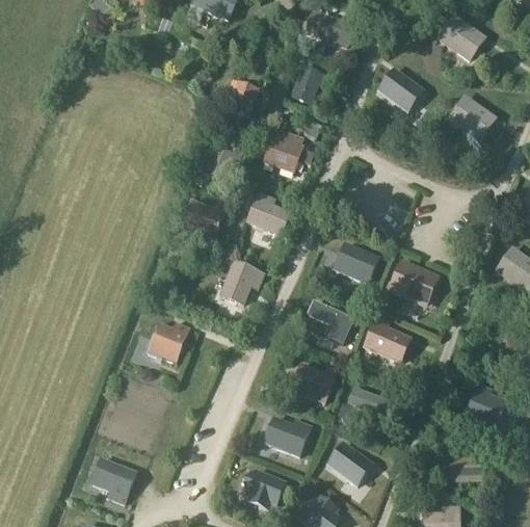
[(191,0),(189,6),(184,18),(197,23),(202,11),(229,22),(237,0),(191,0)]
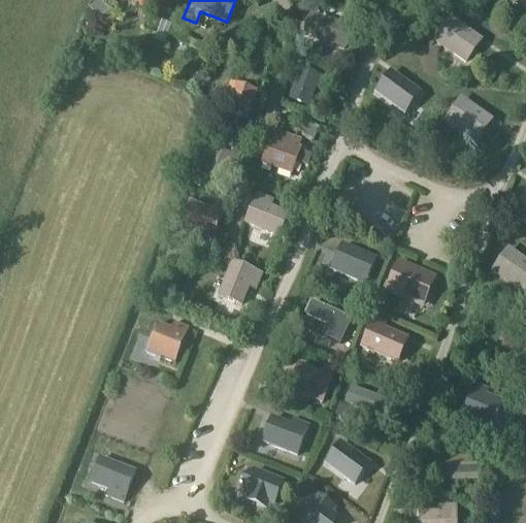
[(309,9),(301,31),(344,46),(352,25),(355,20),(342,14),(340,21),(309,9)]
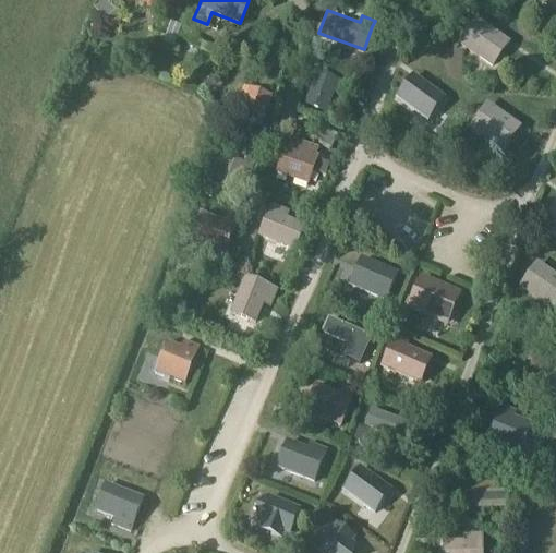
[(475,14),(458,40),(493,63),(510,38),(475,14)]
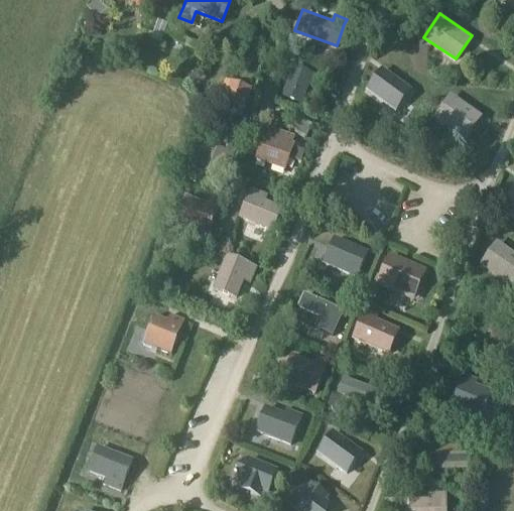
[(380,64),(364,87),(396,109),(412,86),(380,64)]
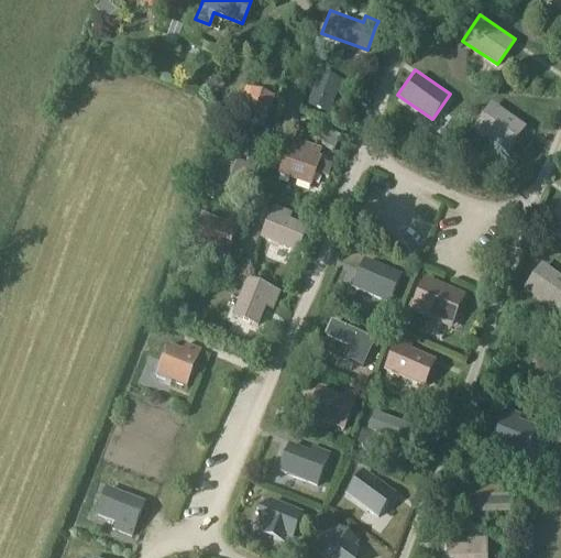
[(319,70),(307,105),(332,113),(340,93),(345,95),(350,81),(344,79),(319,70)]
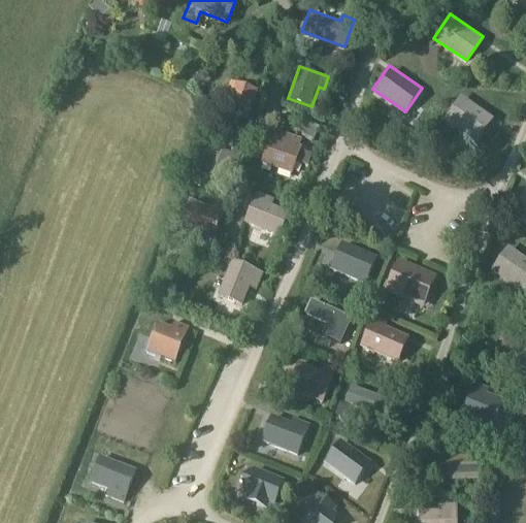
[(231,88),(224,111),(248,119),(258,88),(228,78),(226,87),(231,88)]
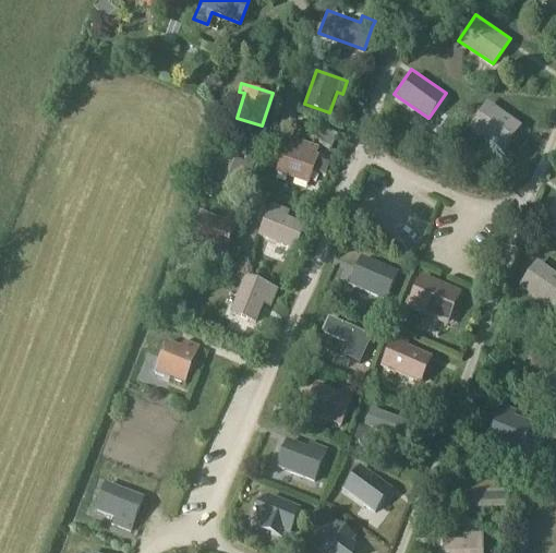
[(487,98),(469,123),(504,147),(521,122),(487,98)]
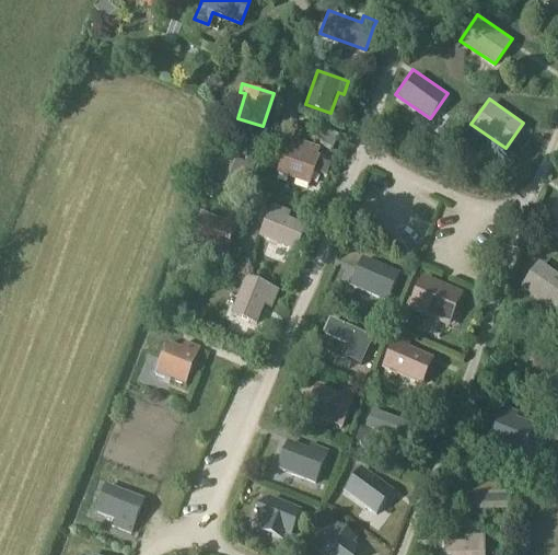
[(324,126),(318,138),(330,145),(337,133),(324,126)]
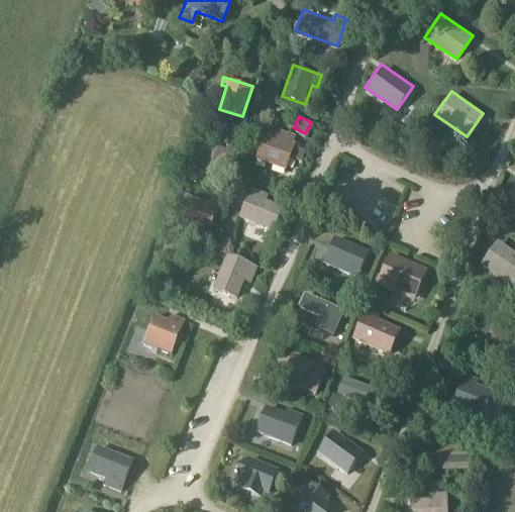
[(260,137),(253,156),(285,167),(292,144),(294,141),(291,140),(293,135),(264,125),(262,130),(260,137)]
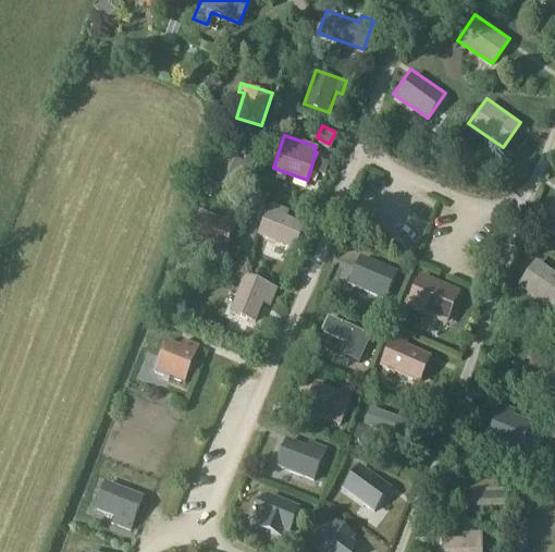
[(217,167),(211,184),(220,186),(243,195),(256,156),(233,148),(231,156),(217,151),(212,164),(217,167)]
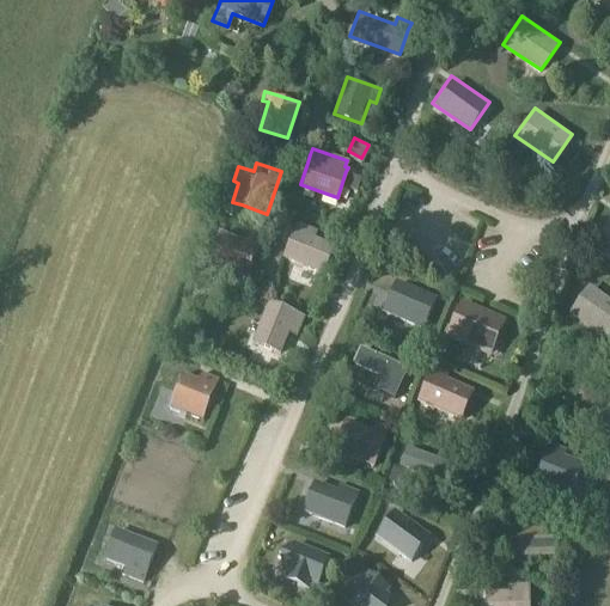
[(315,225),(294,218),(280,253),(322,269),(334,240),(312,232),(315,225)]
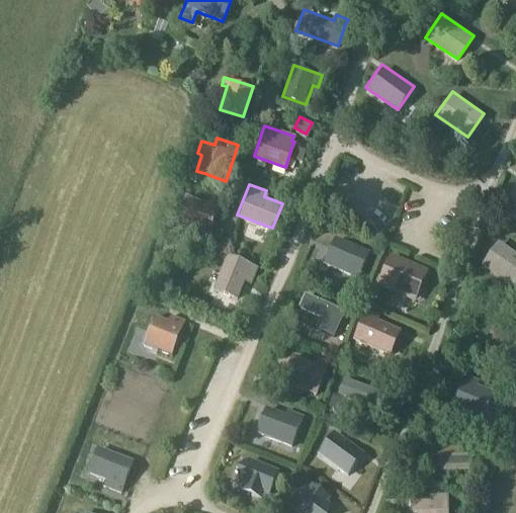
[(515,185),(507,198),(515,204),(515,185)]
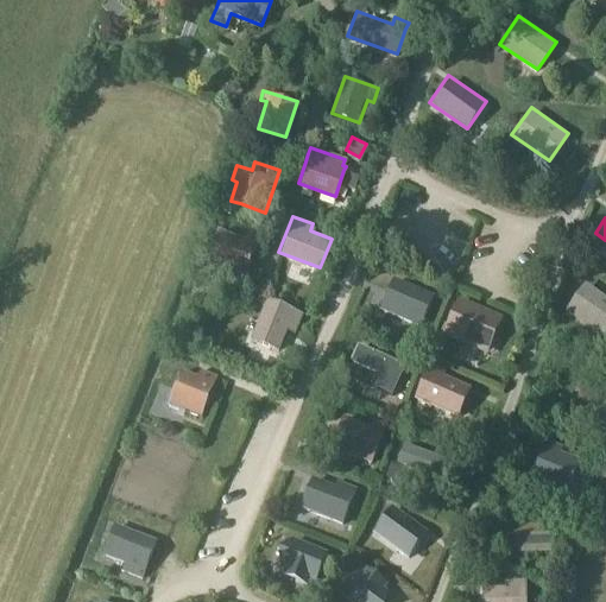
[(219,230),(206,267),(219,272),(241,279),(259,232),(246,227),(241,239),(219,230)]
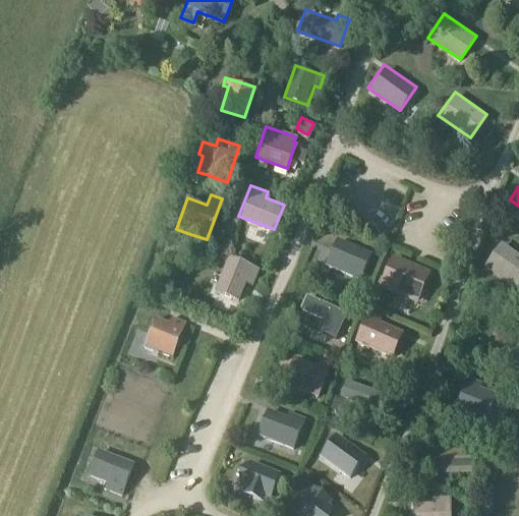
[(336,237),(325,262),(359,276),(369,251),(336,237)]
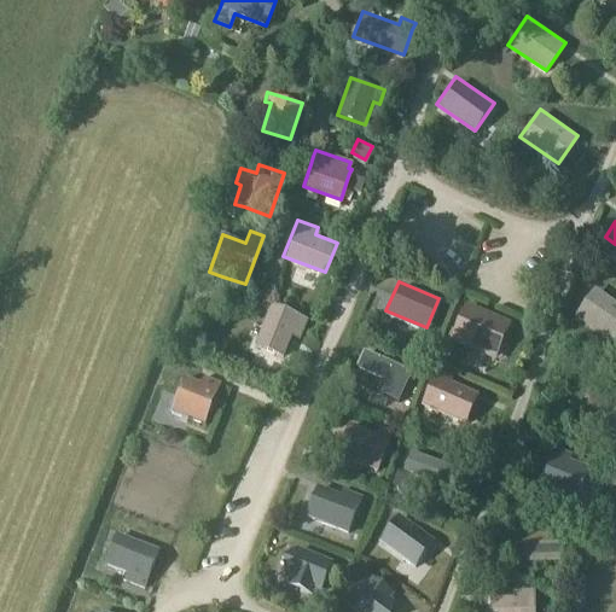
[(615,299),(594,285),(575,314),(614,341),(615,336),(615,299)]
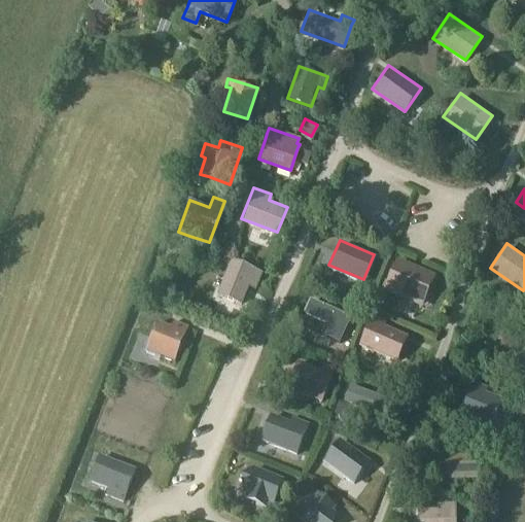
[(383,287),(421,303),(434,271),(396,255),(383,287)]
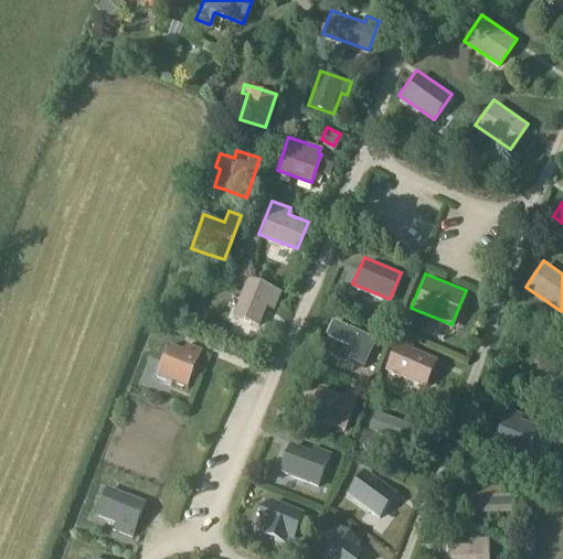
[(261,326),(275,288),(247,278),(234,318),(261,326)]
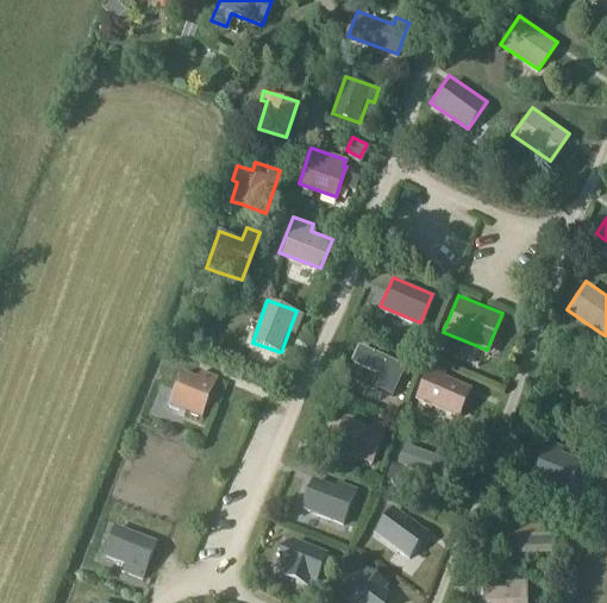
[(374,384),(390,391),(404,362),(357,341),(349,358),(379,371),(374,384)]
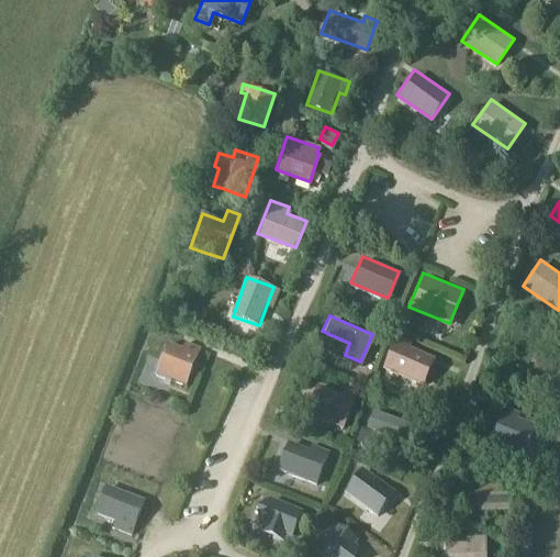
[(410,341),(396,335),(383,366),(422,382),(433,359),(406,348),(410,341)]
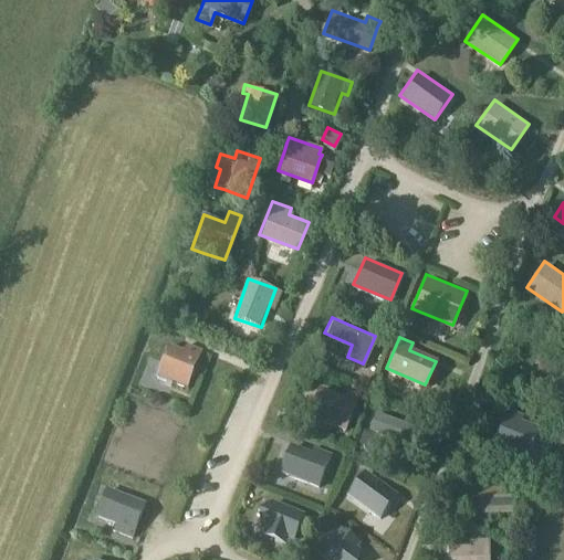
[(168,342),(156,373),(186,386),(201,347),(185,340),(181,348),(168,342)]
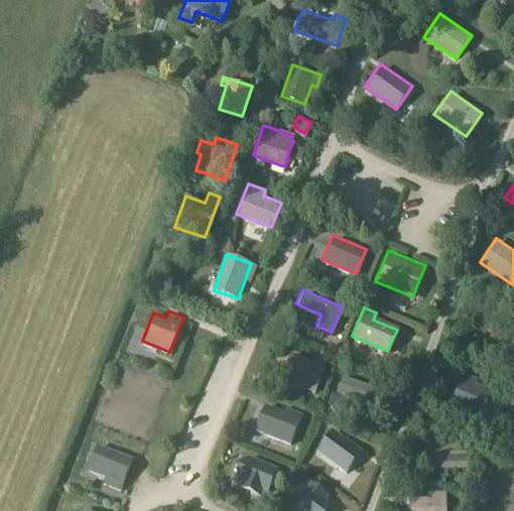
[(310,358),(289,350),(278,377),(313,390),(327,357),(312,352),(310,358)]
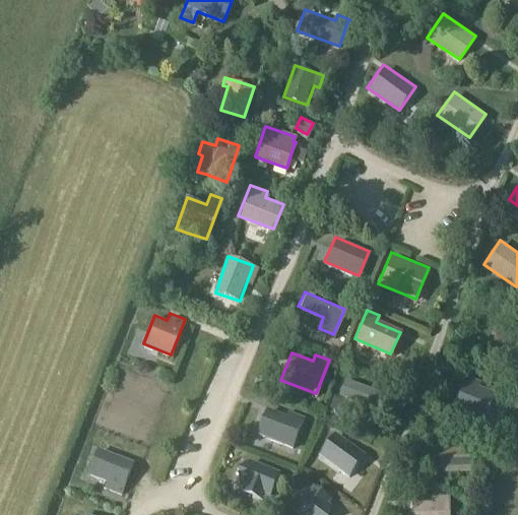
[(467,375),(454,407),(482,419),(493,393),(475,386),(478,380),(467,375)]
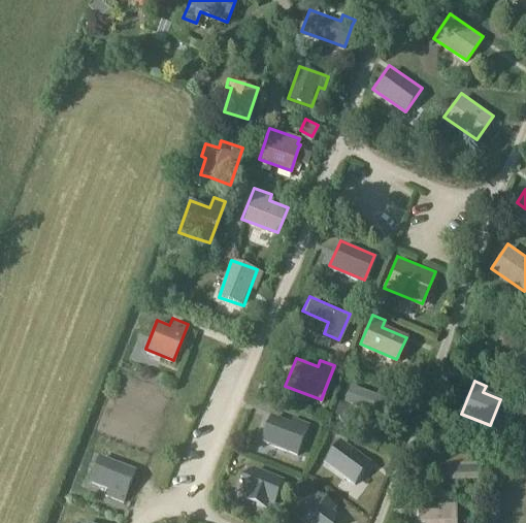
[(352,383),(346,398),(373,409),(388,415),(394,399),(379,393),(352,383)]
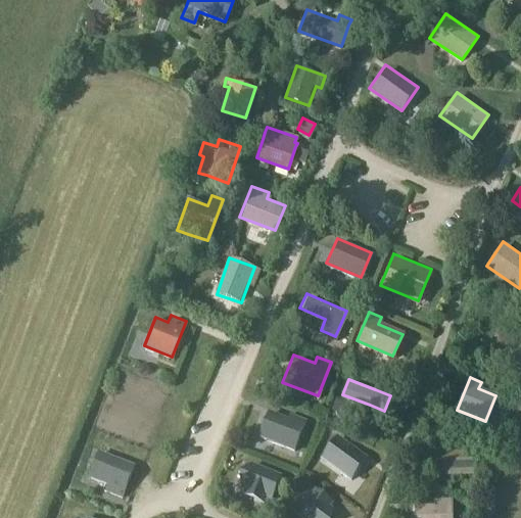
[(267,410),(256,434),(292,448),(303,417),(291,412),(289,419),(267,410)]
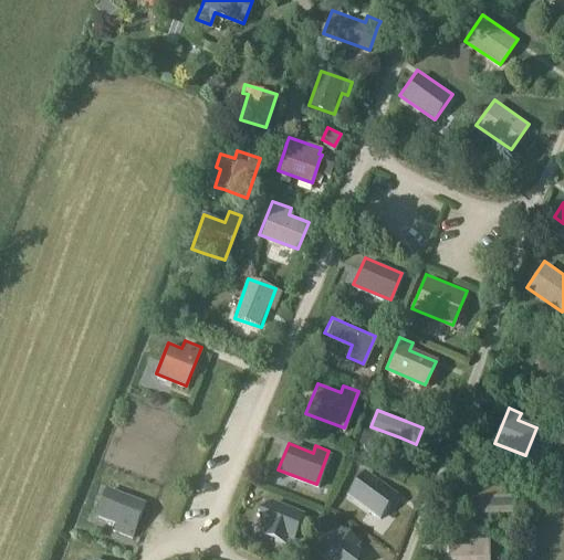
[(364,469),(347,493),(378,515),(395,493),(364,469)]
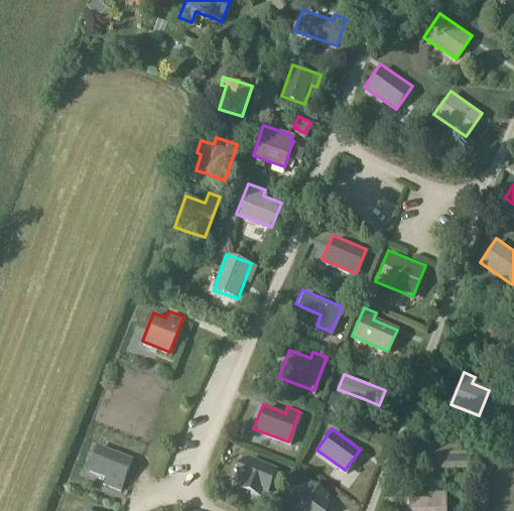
[(448,439),(428,440),(429,467),(467,466),(466,432),(447,432),(448,439)]
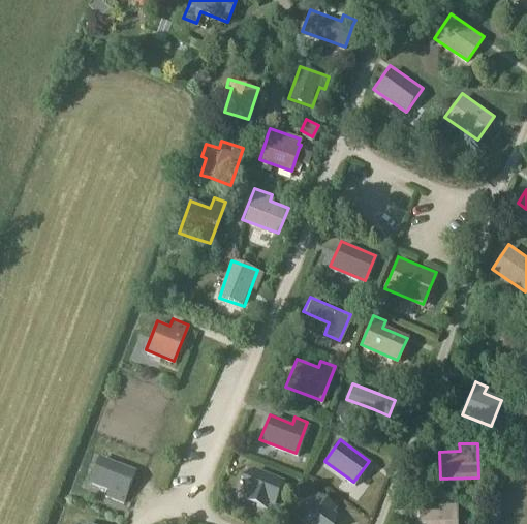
[(97,459),(88,482),(105,488),(104,492),(123,498),(133,472),(97,459)]
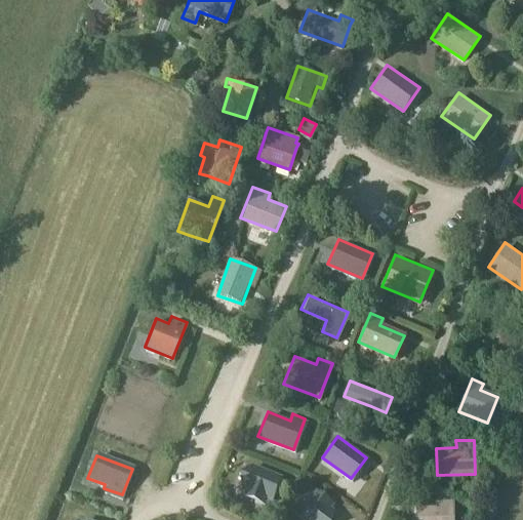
[(250,466),(241,473),(242,486),(242,487),(255,493),(253,498),(263,503),(265,497),(270,500),(280,477),(251,464),(250,466)]
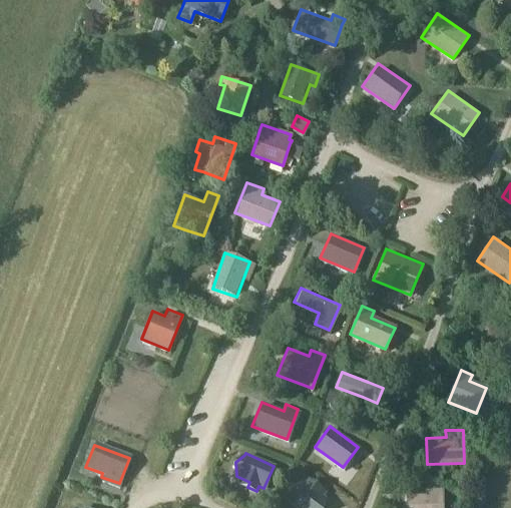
[(301,479),(286,498),(298,507),(322,507),(323,499),(325,497),(313,489),(317,484),(309,478),(306,482),(301,479)]
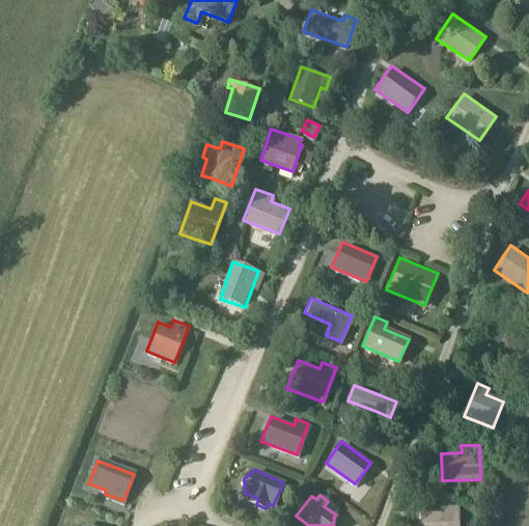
[(439,510),(418,511),(418,525),(456,525),(456,503),(438,504),(439,510)]
